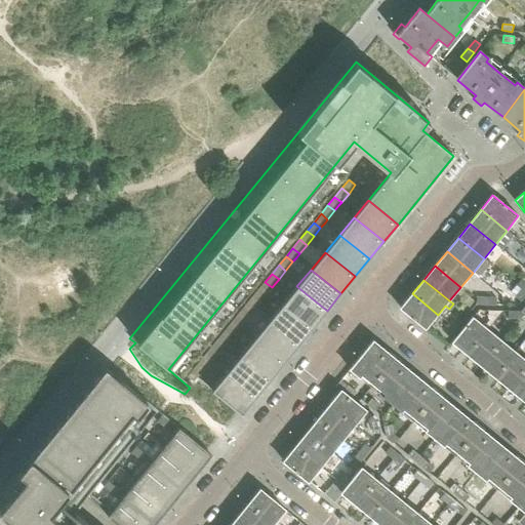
[(265,282),(257,290),(265,296),(268,292),(272,287),(265,282)]
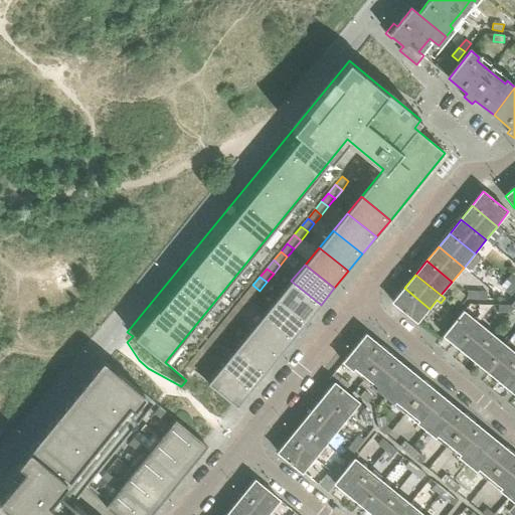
[(321,305),(291,281),(278,298),(307,322),(321,305)]
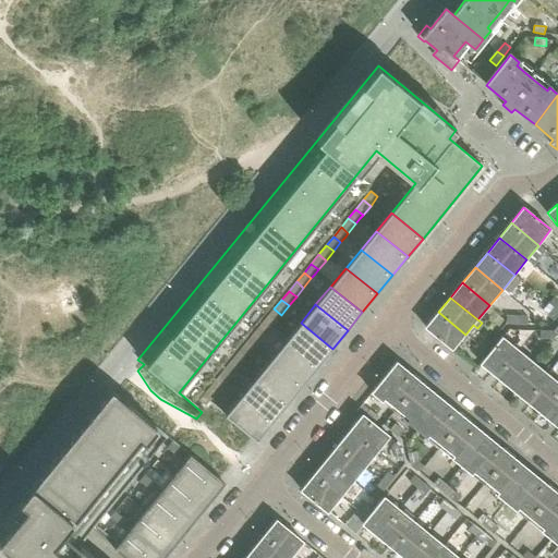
[(554,322),(557,315),(557,310),(554,307),(547,316),(554,322)]
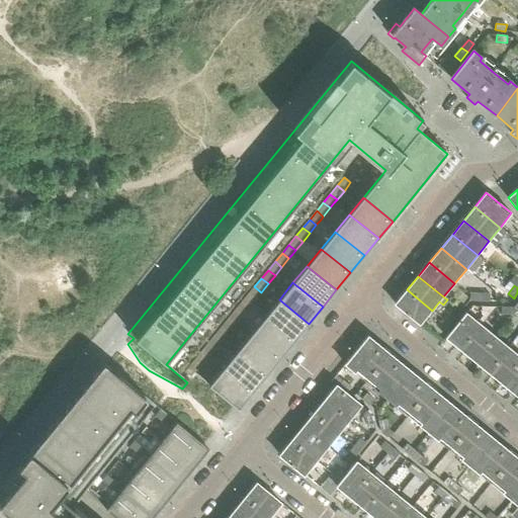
[(254,286),(248,295),(254,300),(261,292),(254,286)]
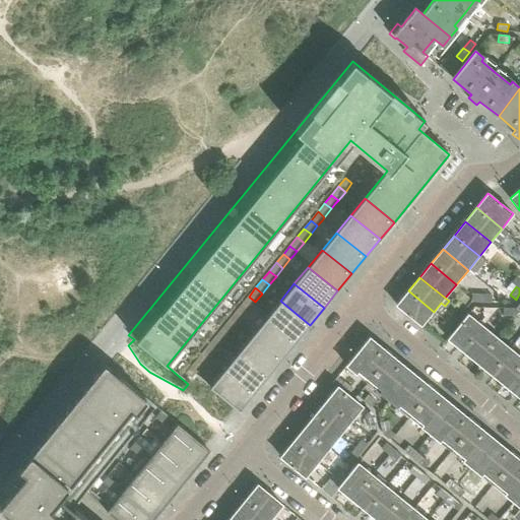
[(434,312),(408,290),(396,305),(421,325),(434,312)]
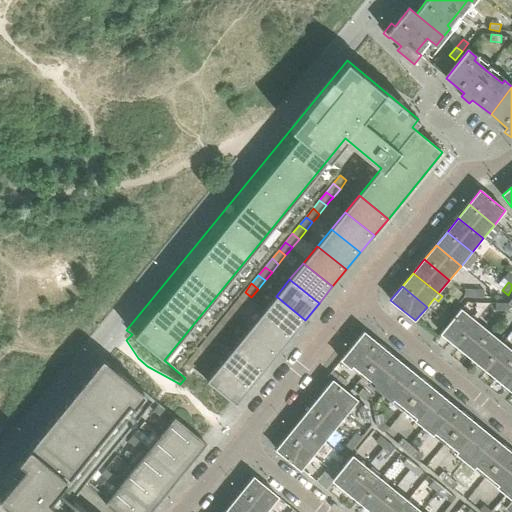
[(474,298),(475,290),(465,290),(465,298),(474,298)]
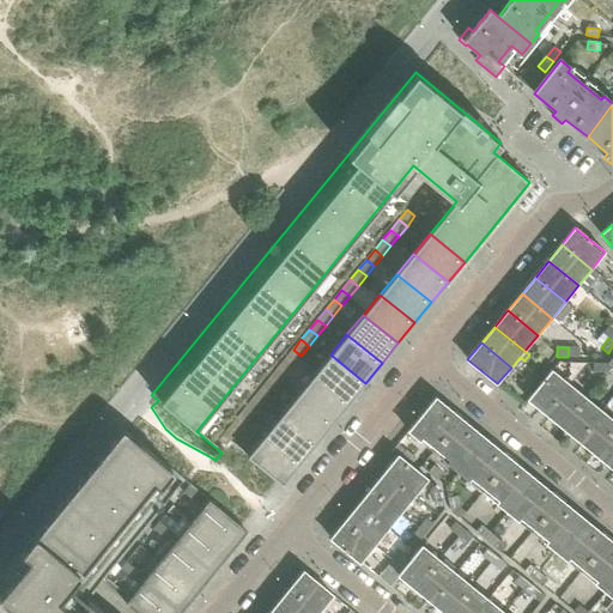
[(580,357),(580,347),(569,347),(568,357),(580,357)]
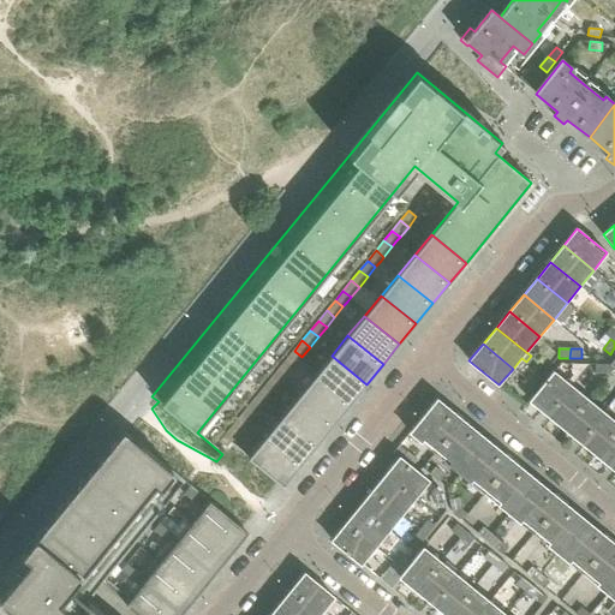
[(294,351),(286,360),(293,366),(297,363),(302,357),(294,351)]
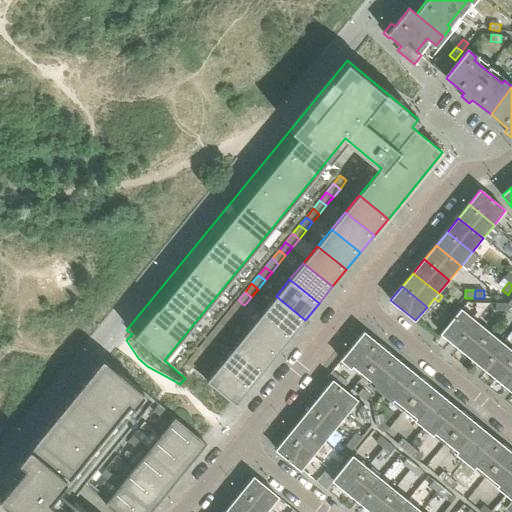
[(305,320),(276,296),(262,313),(291,337),(305,320)]
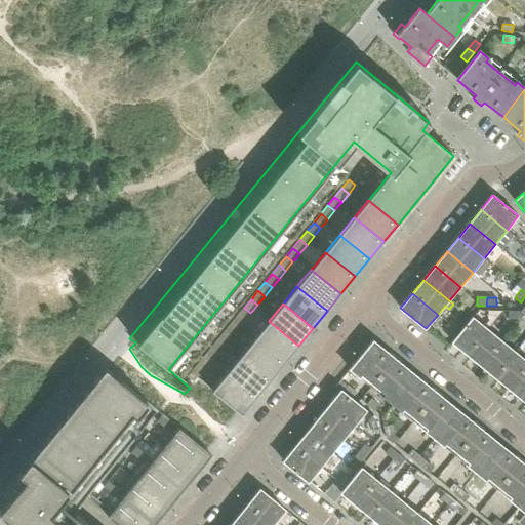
[(244,308),(237,316),(244,322),(250,313),(244,308)]
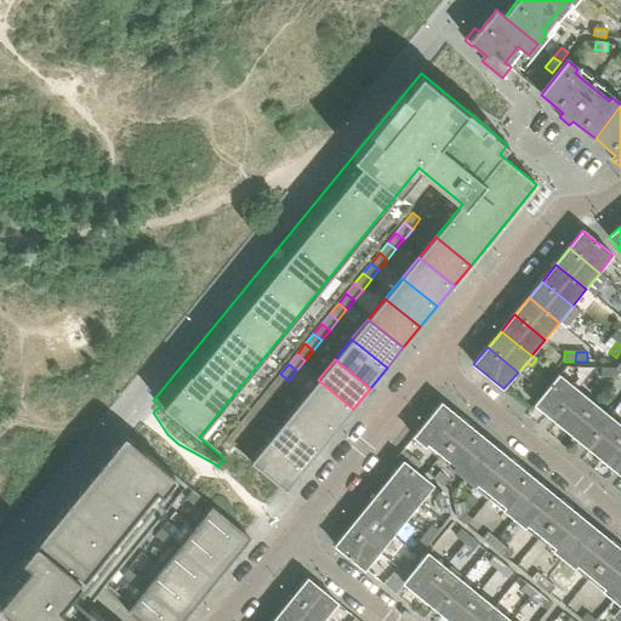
[(581,376),(581,366),(569,366),(569,376),(581,376)]
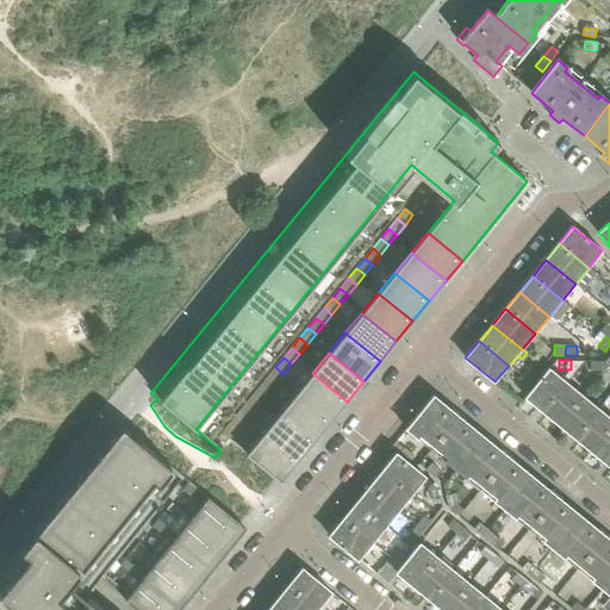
[(275,367),(267,378),(275,384),(279,379),(284,374),(275,367)]
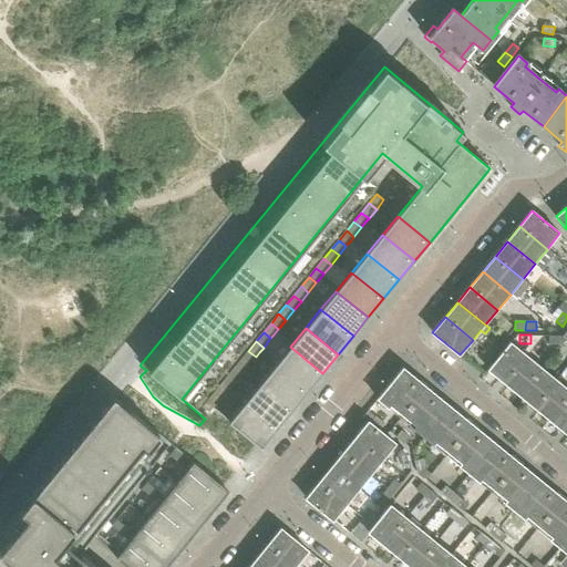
[(494,357),(501,348),(494,342),(486,351),(494,357)]
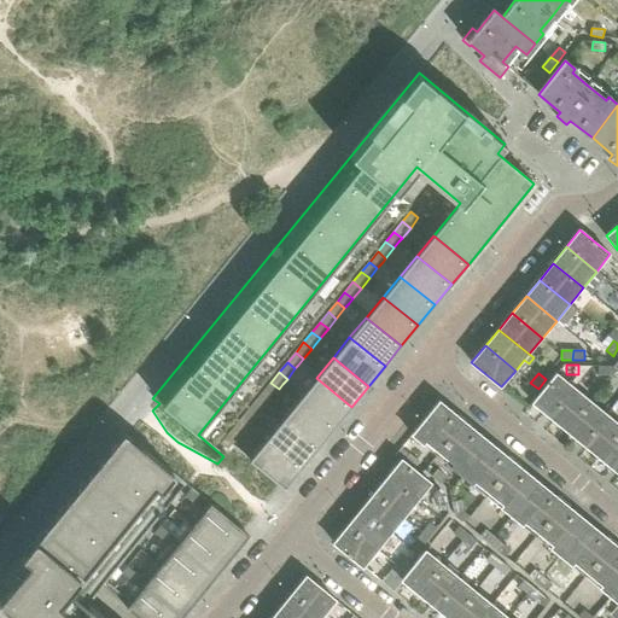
[(549,418),(573,388),(557,374),(542,392),(532,403),(549,418)]
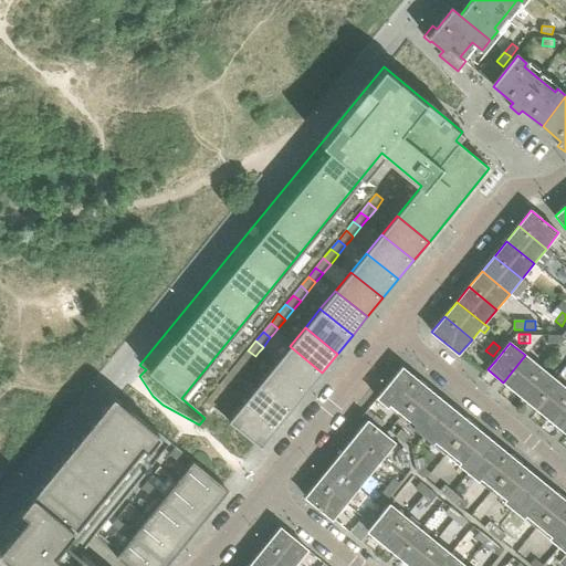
[(322,373),(290,346),(274,365),(306,391),(322,373)]
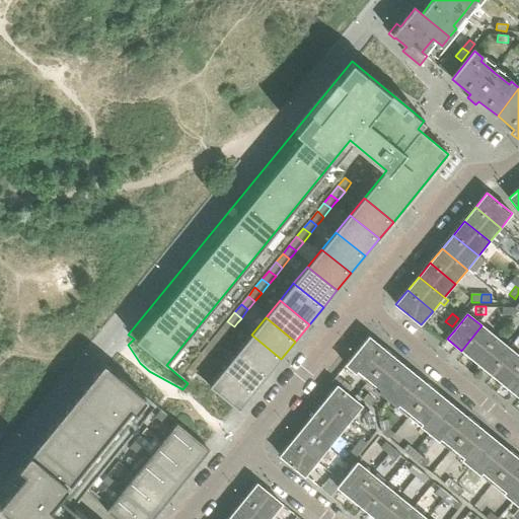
[(227,321),(220,329),(227,335),(234,326),(227,321)]
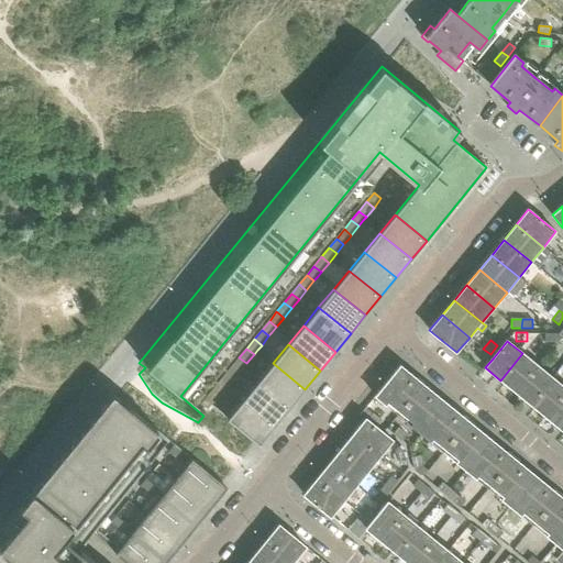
[(483,362),(490,354),(483,349),(476,356),(483,362)]
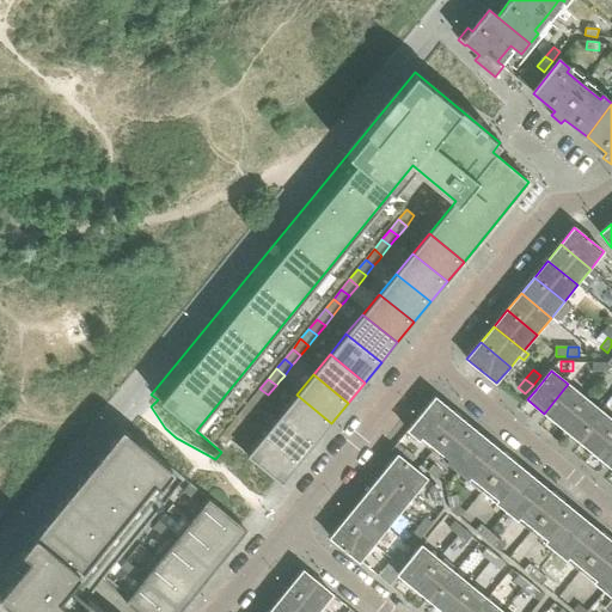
[(561,427),(585,397),(568,384),(544,414),(561,427)]
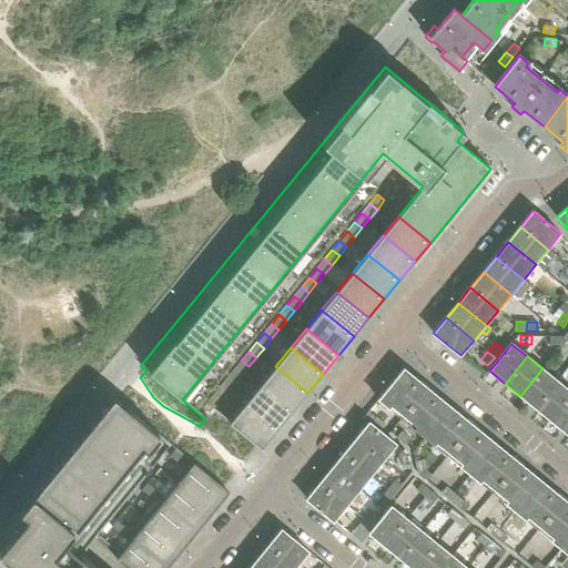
[(241,361),(234,369),(241,376),(244,372),(249,366),(241,361)]
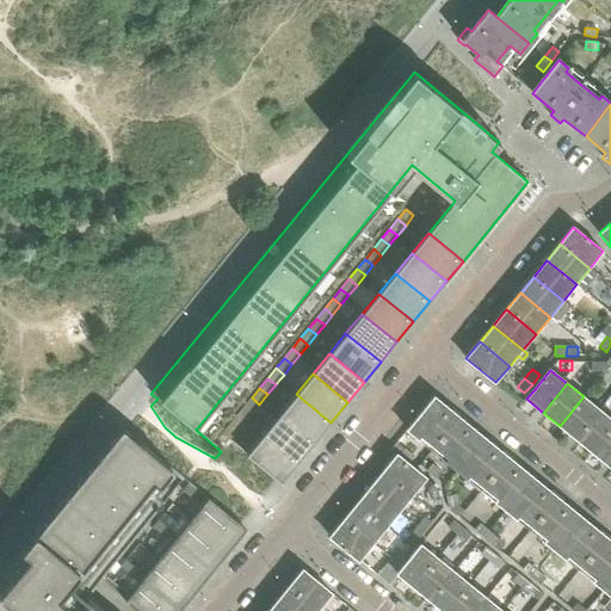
[(331,423),(296,394),(279,414),(314,443),(331,423)]
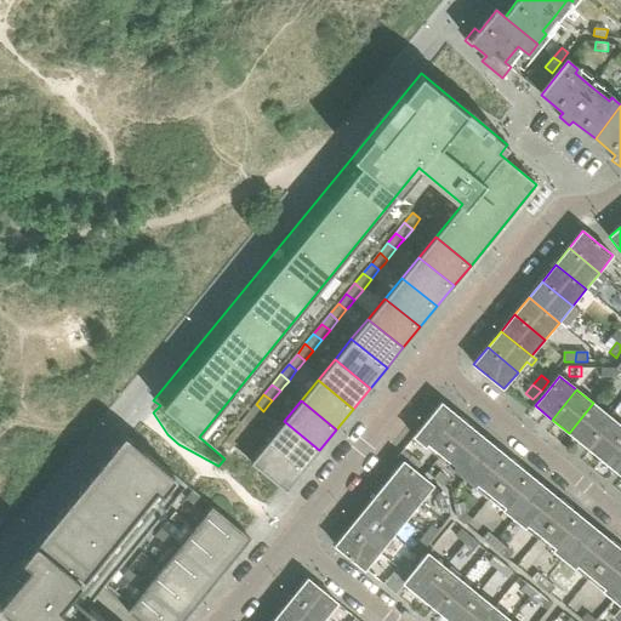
[(586,446),(609,416),(593,403),(569,433),(586,446)]
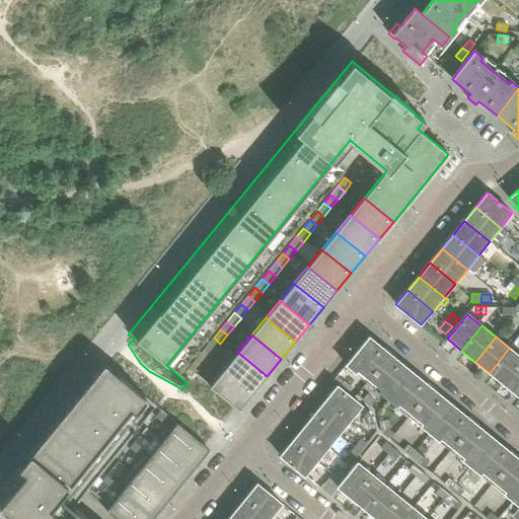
[(214,338),(207,347),(213,352),(220,344),(214,338)]
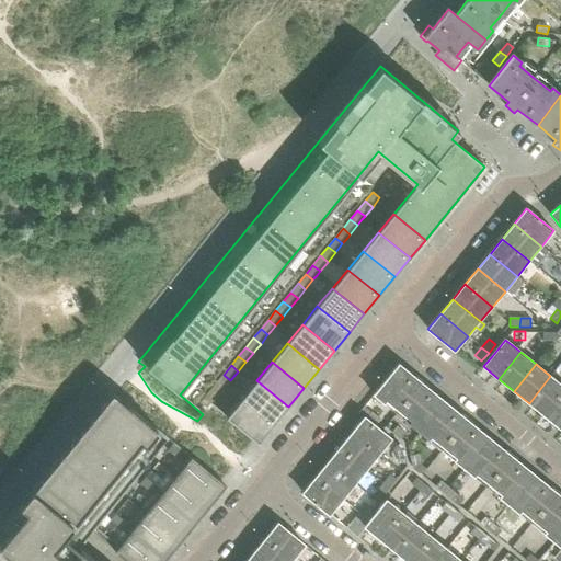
[(400,410),(423,381),(418,377),(416,378),(399,365),(374,395),(385,402),(387,400),(400,410)]
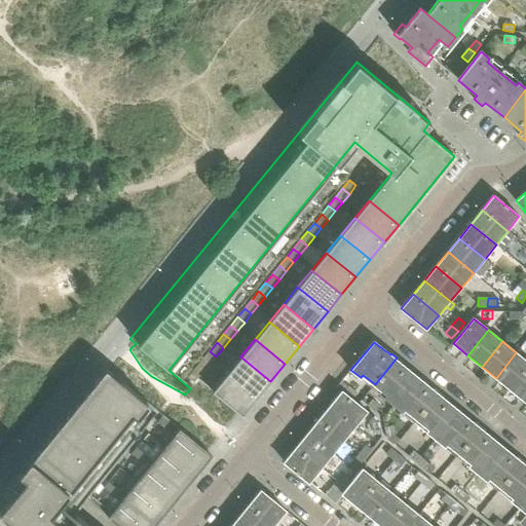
[(210,351),(202,360),(209,365),(212,362),(216,357),(210,351)]
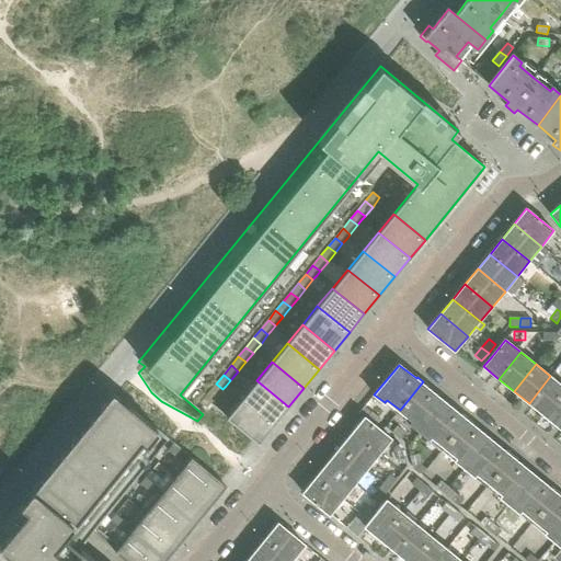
[(544,415),(560,393),(560,385),(550,376),(529,403),(544,415)]
